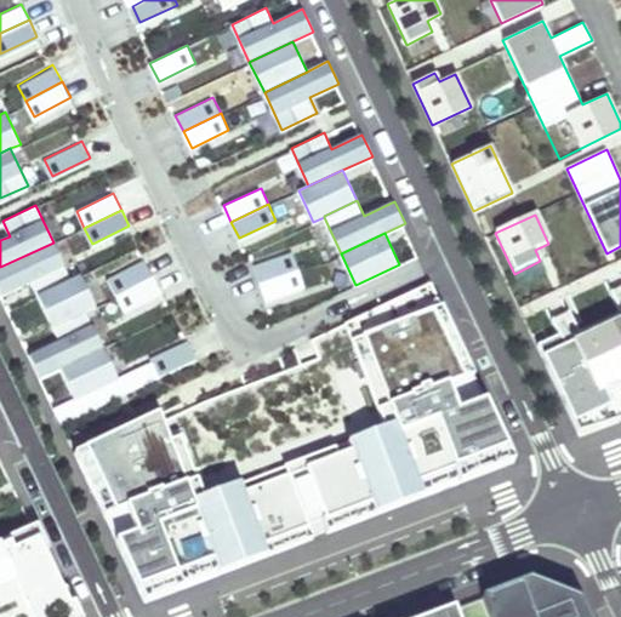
[(70,279),(53,243),(0,267),(0,293),(30,280),(38,295),(70,279)]
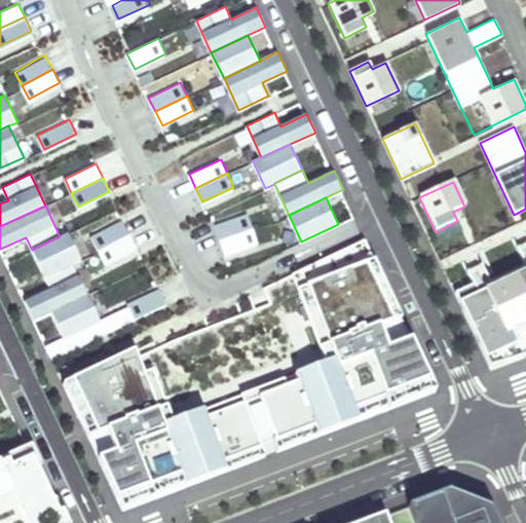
[(216,224),(221,238),(254,227),(249,213),(216,224)]
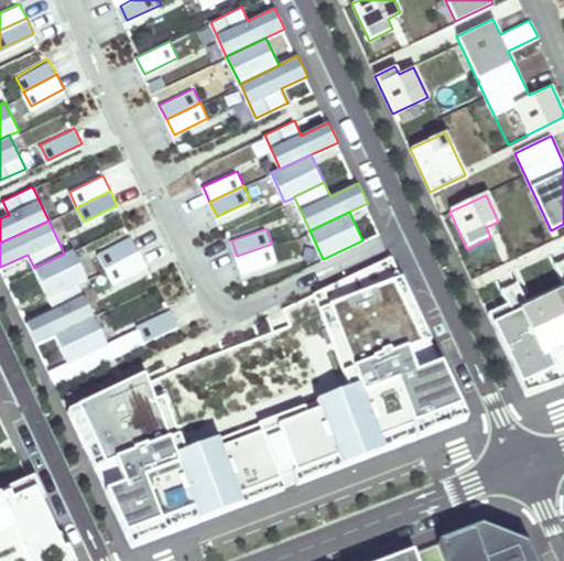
[(97,252),(106,268),(139,250),(131,236),(97,252)]
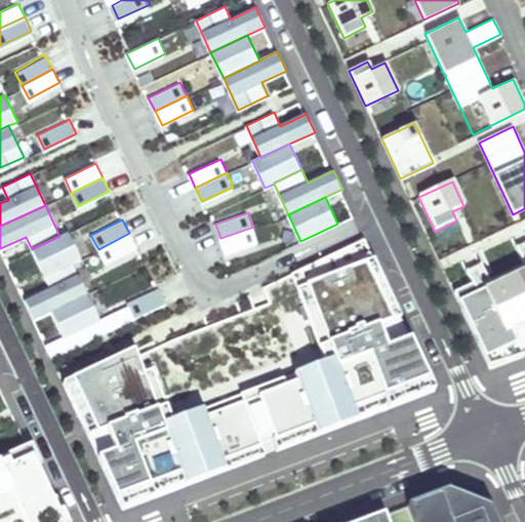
[(253,227),(220,238),(226,252),(258,241),(253,227)]
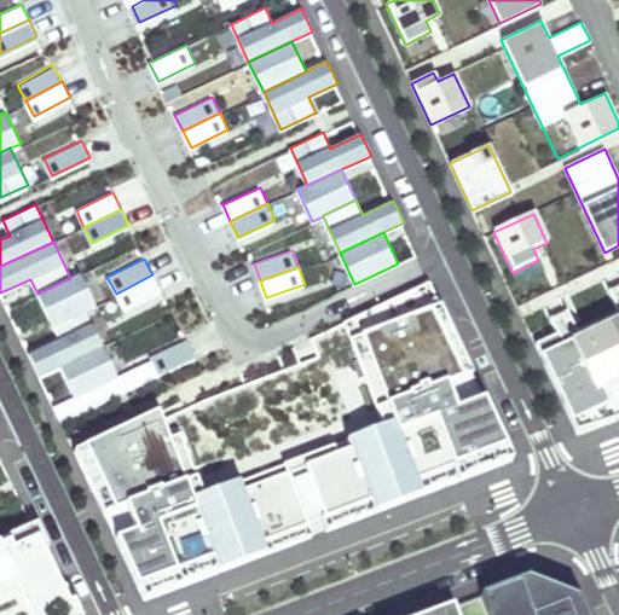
[(96,305),(80,273),(70,278),(38,294),(52,325),(86,309),(96,305)]
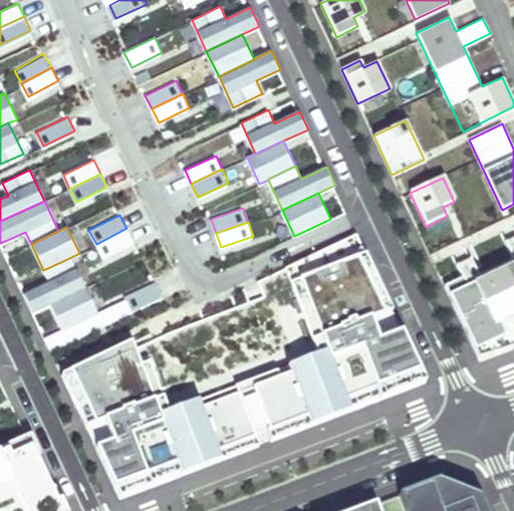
[(126,228),(96,244),(103,257),(134,241),(126,228)]
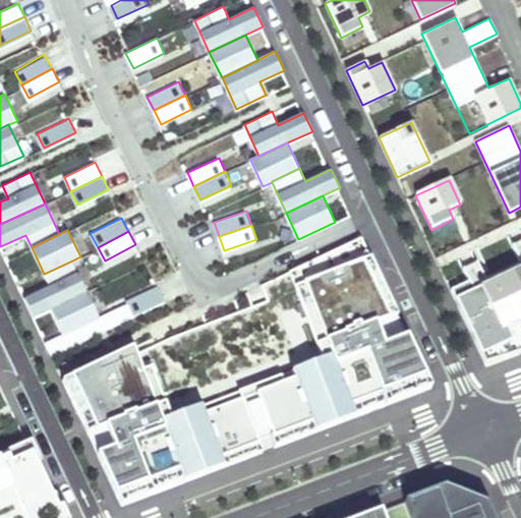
[(364,253),(368,251),(360,234),(356,236),(364,253)]
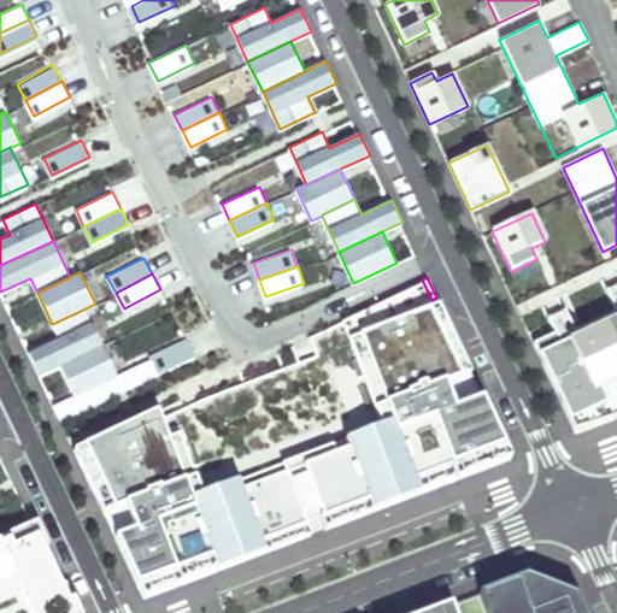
[(616,277),(603,284),(616,314),(616,277)]
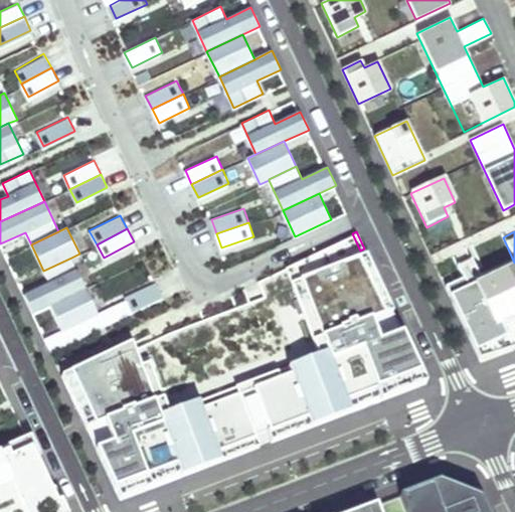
[(329,356),(306,365),(303,358),(288,364),(290,370),(252,385),(270,429),(308,413),(312,422),(351,407),(351,405),(347,395),(420,367),(395,314),(364,248),(360,250),(352,233),(293,262),(329,356)]
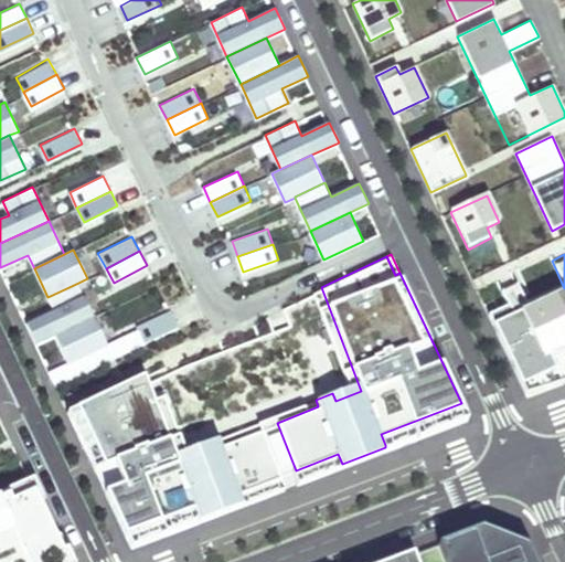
[(27,324),(36,343),(55,335),(94,316),(78,283),(48,297),(54,310),(27,324)]
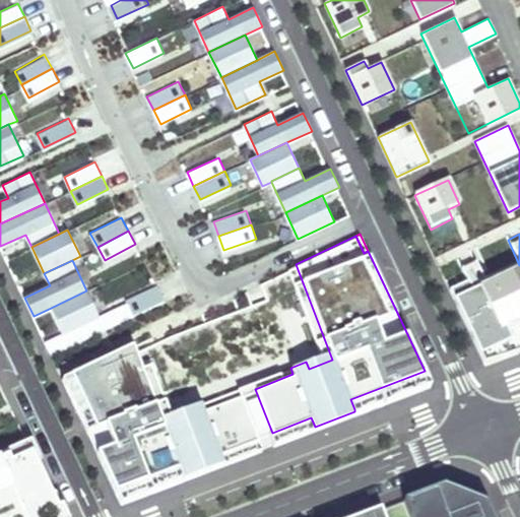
[(484,281),(475,262),(461,268),(467,281),(478,305),(493,298),(484,281)]
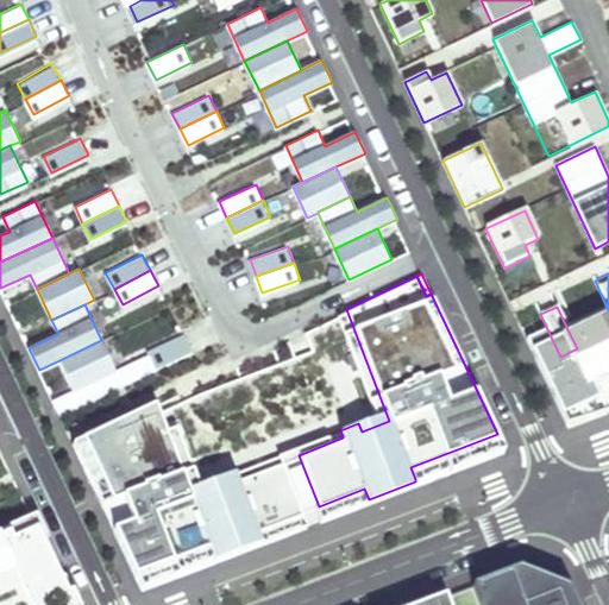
[(346,309),(337,314),(375,416),(358,423),(362,432),(389,421),(346,309)]
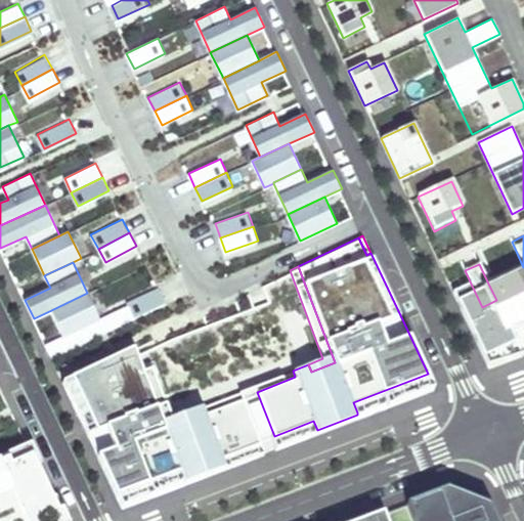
[(452,293),(483,357),(523,338),(523,267),(488,284),(496,300),(482,307),(471,284),(452,293)]
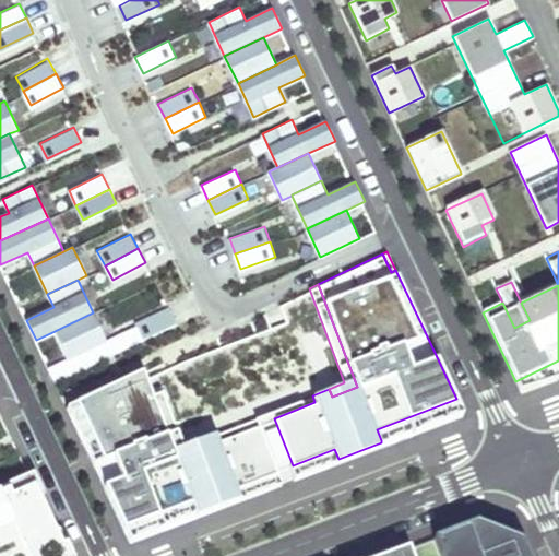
[(143,338),(177,322),(169,306),(134,322),(135,326),(137,324),(143,338)]
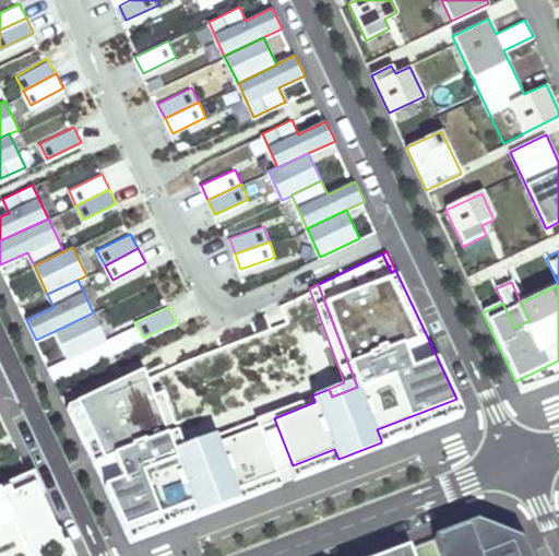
[(55,331),(67,358),(106,340),(93,312),(55,331)]
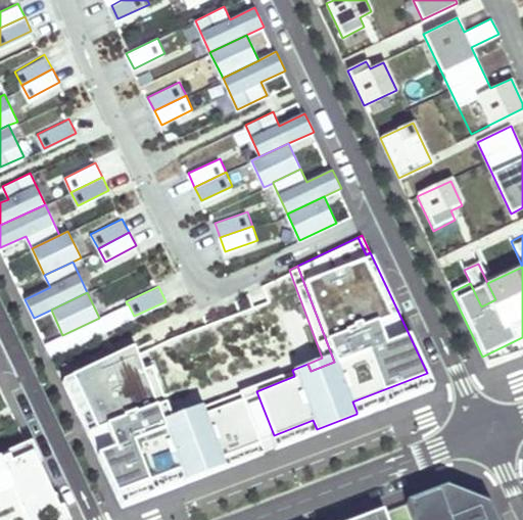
[(62,335),(45,343),(51,356),(134,316),(128,303),(127,304),(99,318),(62,335)]
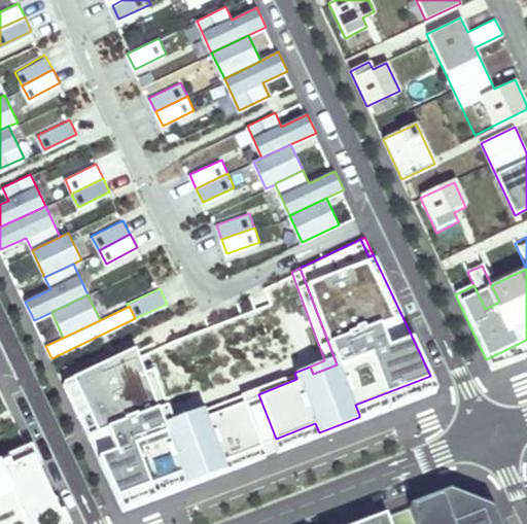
[(526,340),(486,359),(489,370),(526,356),(526,340)]
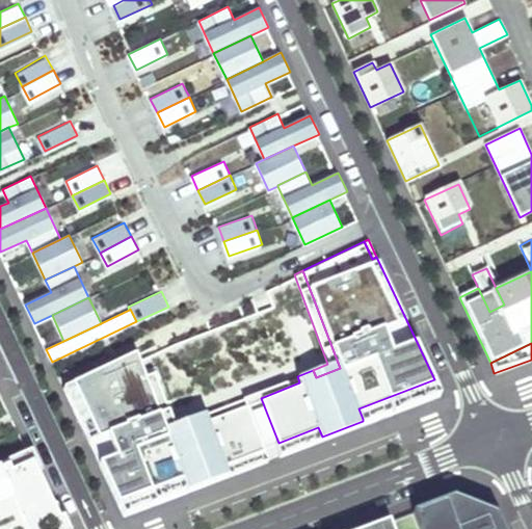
[(188,418),(191,425),(168,434),(144,374),(136,350),(73,381),(89,418),(81,422),(95,452),(96,452),(118,501),(183,476),(187,486),(188,488),(230,472),(227,463),(264,448),(247,403),(207,418),(205,412),(188,418)]
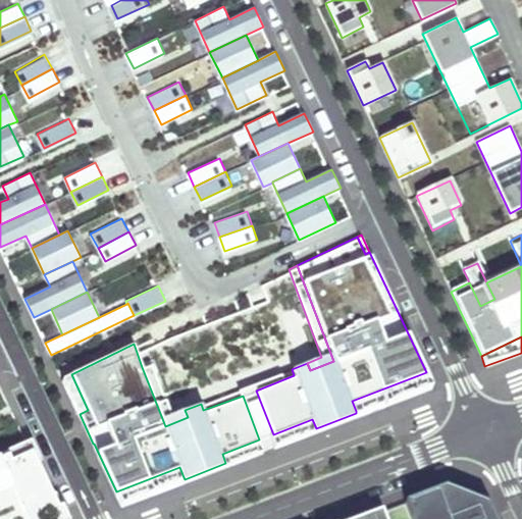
[(151,364),(142,367),(165,426),(188,417),(185,410),(170,415),(151,364)]
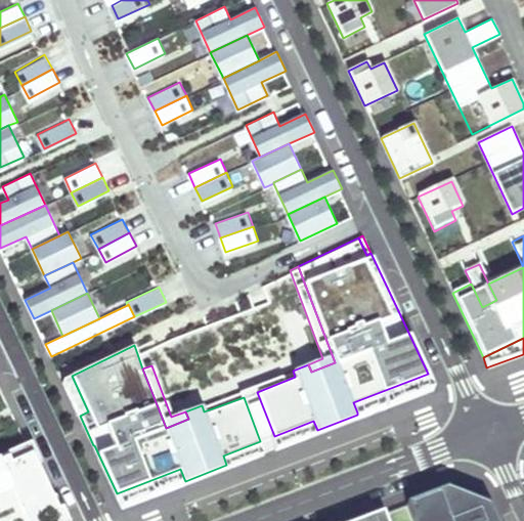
[(293,371),(202,405),(204,411),(244,397),(260,441),(274,436),(257,392),(295,377),(293,371)]
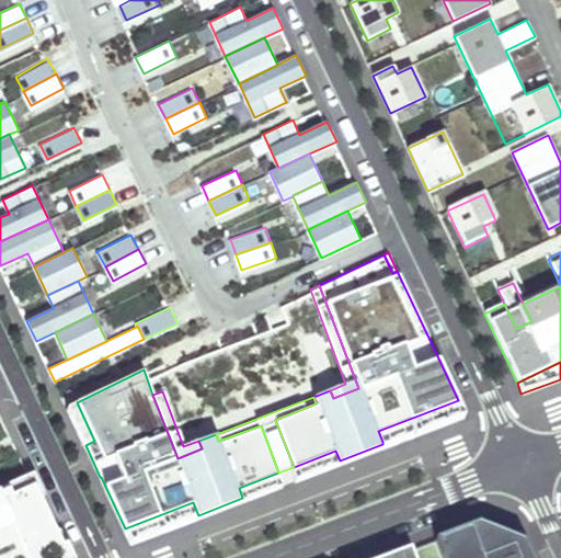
[(418,431),(465,412),(458,400),(378,431),(382,442),(416,428),(418,431)]
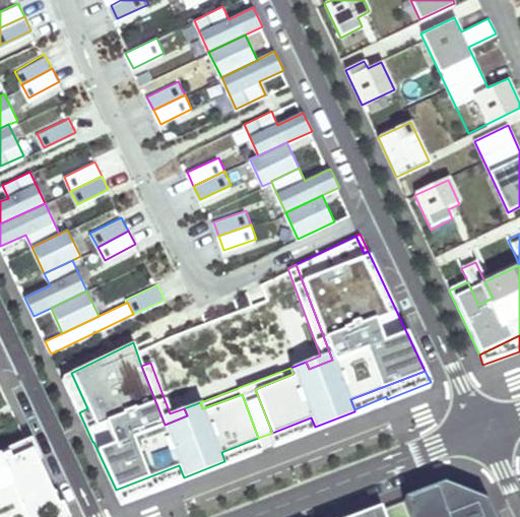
[(62,377),(79,412),(87,408),(71,373),(62,377)]
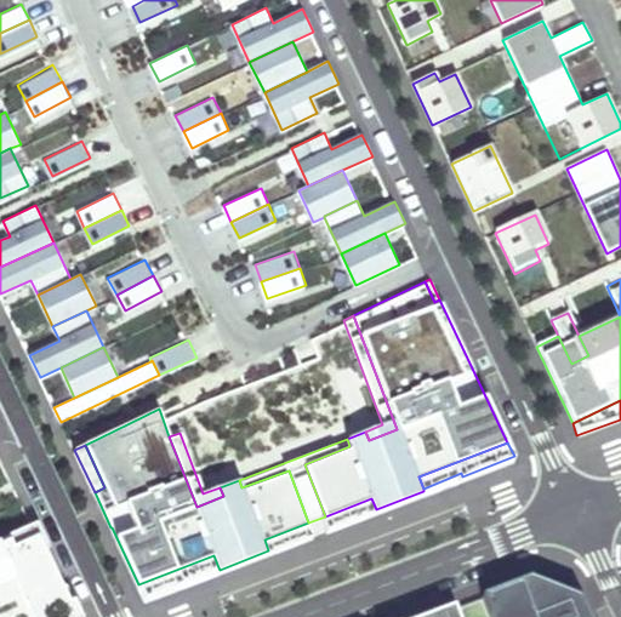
[(325,516),(329,527),(352,519),(376,509),(371,498),(325,516)]
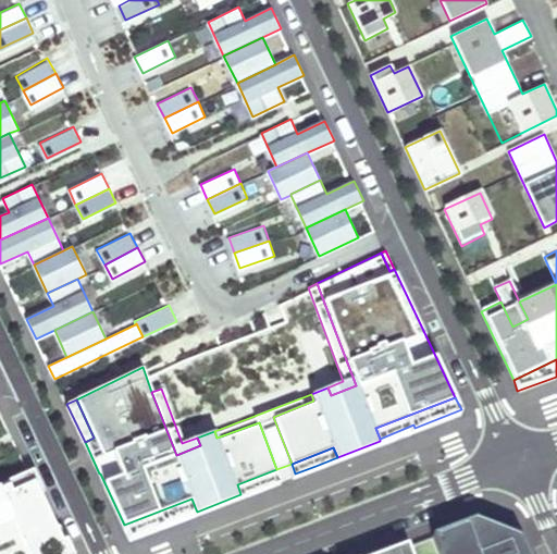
[(10,484),(21,480),(23,485),(35,480),(39,491),(45,489),(34,466),(7,478),(10,484)]
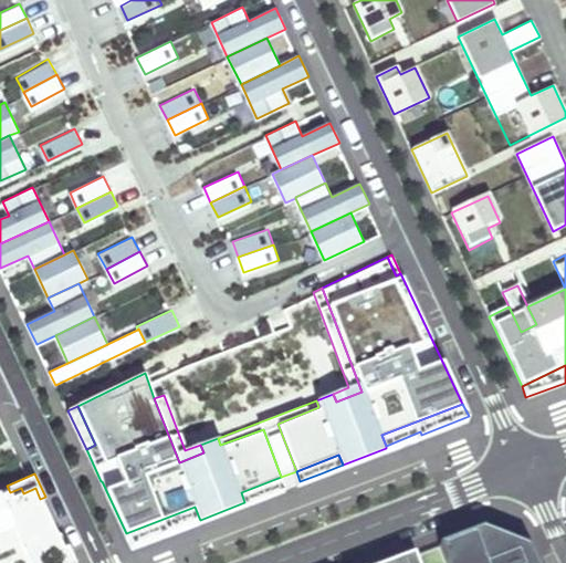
[(241,492),(244,502),(285,487),(281,477),(241,492)]
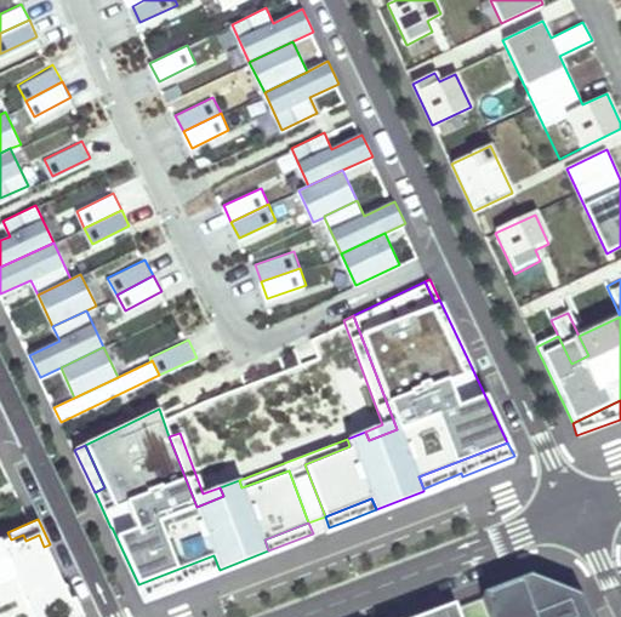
[(0,616),(53,616),(74,609),(62,583),(44,547),(39,535),(26,541),(23,535),(11,540),(0,543),(0,616)]
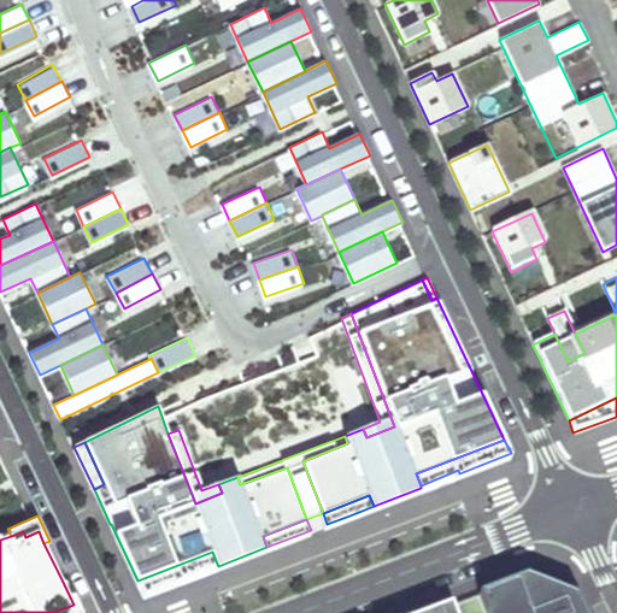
[(137,581),(144,594),(180,581),(180,578),(217,564),(212,552),(137,581)]
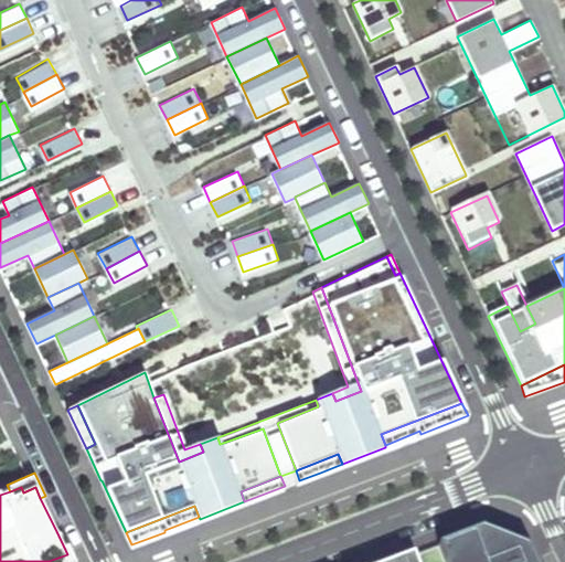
[(76,561),(61,529),(56,531),(67,554),(49,561),(76,561)]
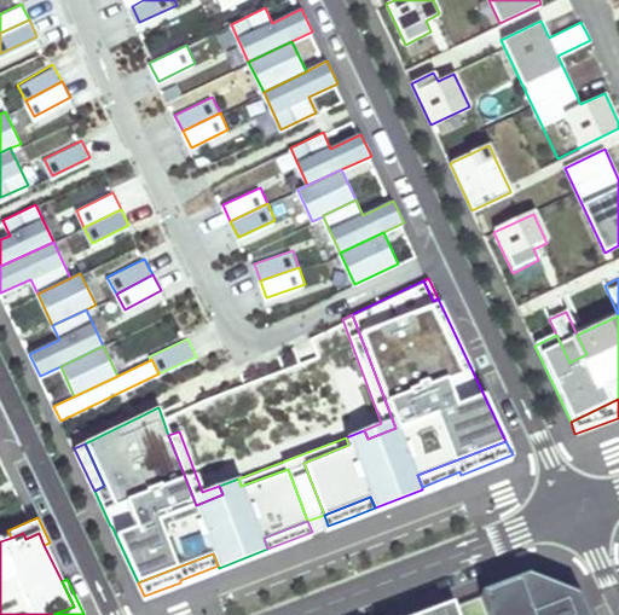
[(584,614),(578,599),(527,579),(480,597),(487,614),(584,614)]
